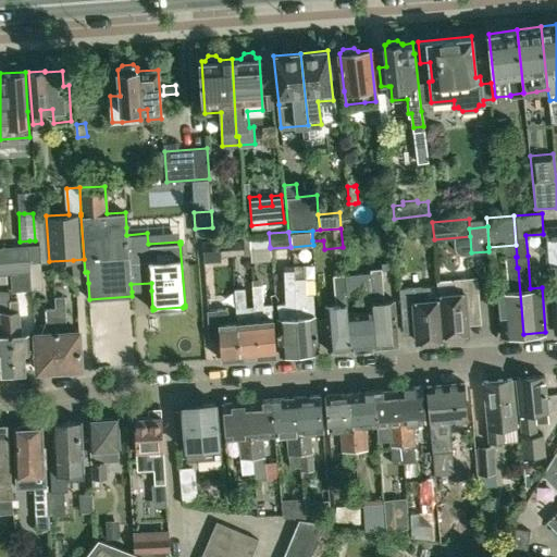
[(232,240),(233,255),(245,254),(244,239),(232,240)]
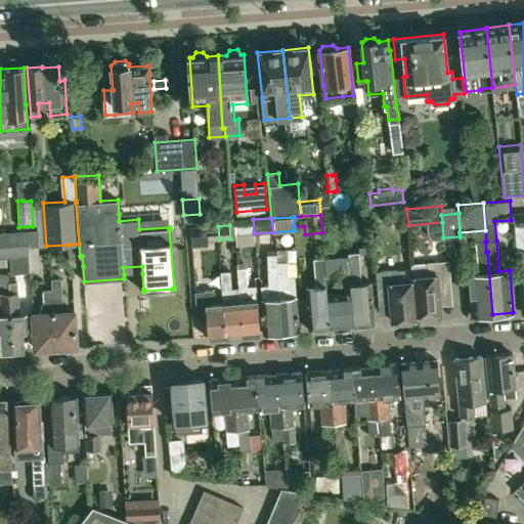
[(209,241),(219,239),(218,226),(208,227),(209,241)]
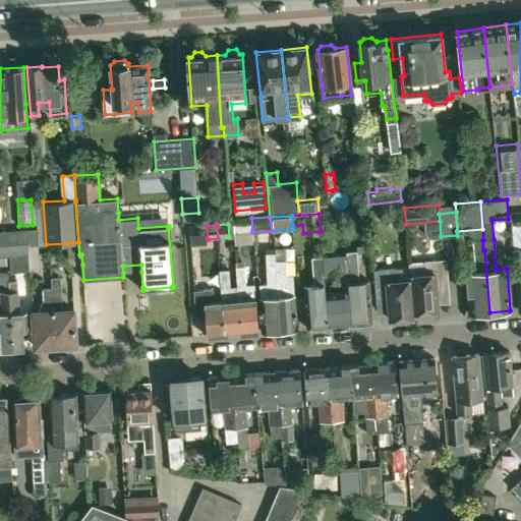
[(37,229),(26,230),(27,242),(27,245),(38,245),(37,229)]
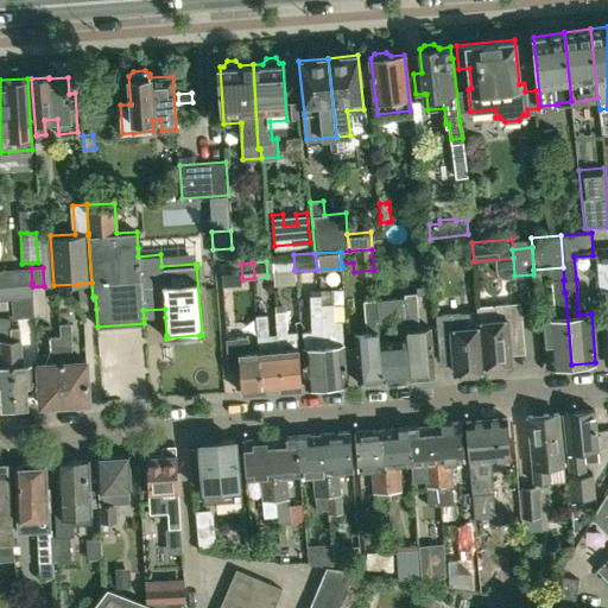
[(0,284),(32,283),(31,268),(0,270),(0,284)]
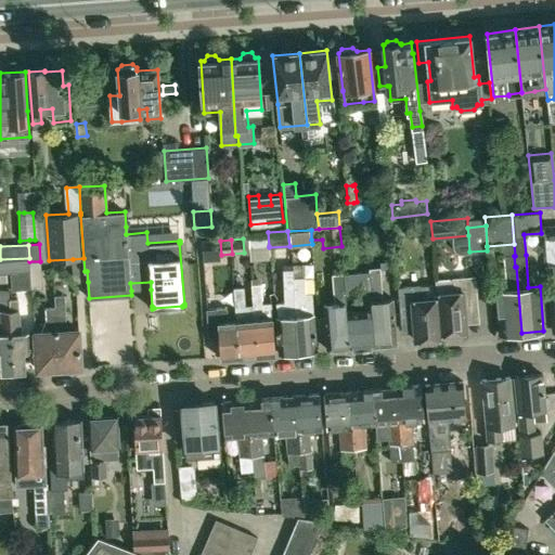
[(516,267),(515,267),(514,256),(504,256),(507,289),(497,291),(501,334),(521,333),(516,267)]
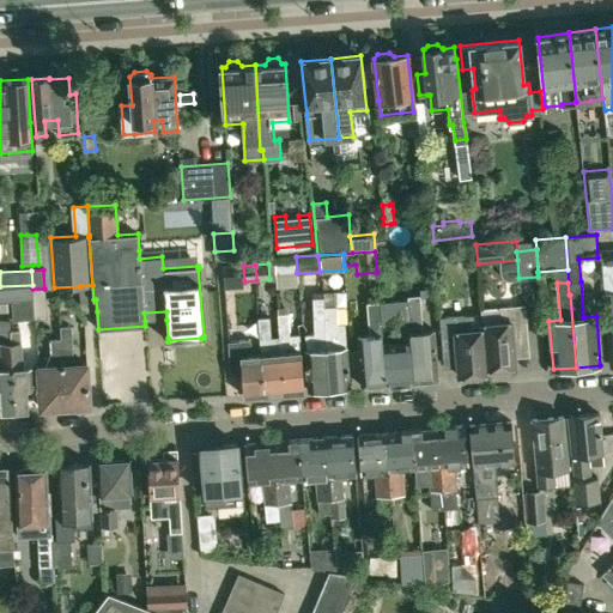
[(32,289),(32,285),(0,286),(0,302),(12,301),(34,299),(32,289)]
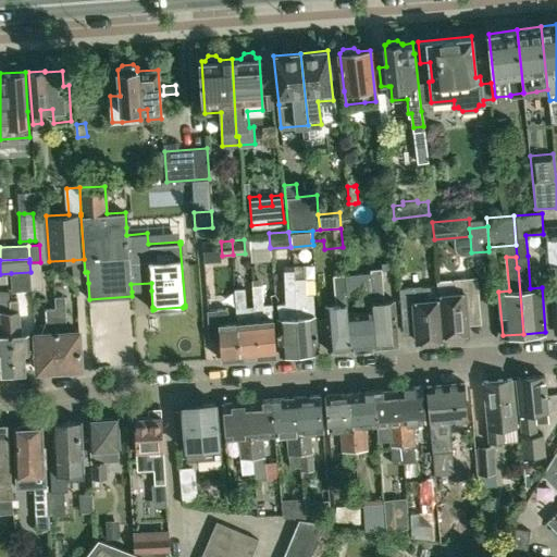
[(40,262),(29,262),(31,272),(40,271),(40,262)]
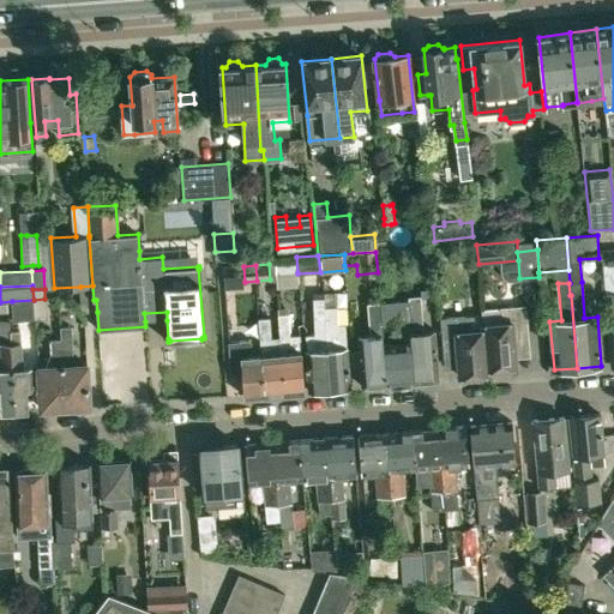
[(408,296),(408,300),(415,381),(439,379),(434,330),(422,331),(420,295),(408,296)]
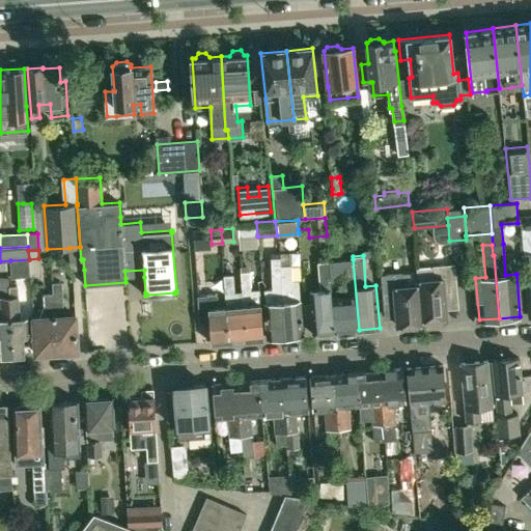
[(285,336),(281,266),(280,266),(280,257),(271,258),(273,288),(264,289),(266,303),(264,303),(267,338),(285,336)]
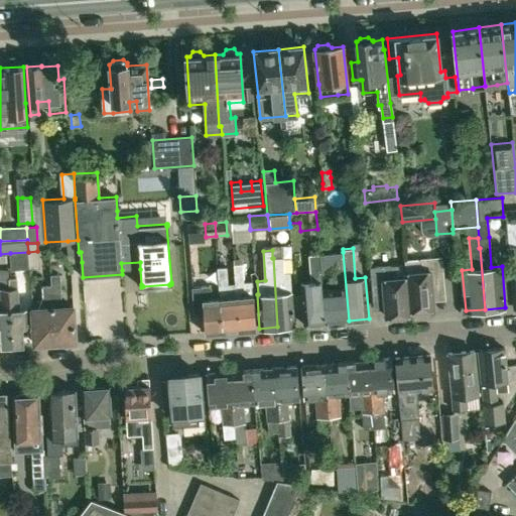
[(39,266),(37,251),(28,252),(29,267),(39,266)]
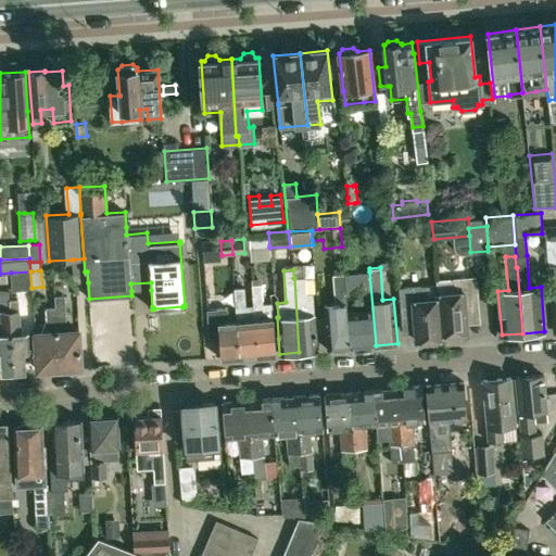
[(32,289),(32,288),(30,272),(11,273),(13,290),(32,289)]
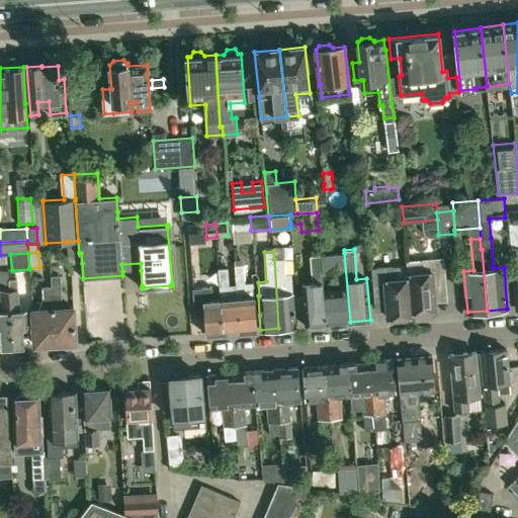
[(350,322),(344,253),(321,255),(322,275),(337,274),(337,284),(323,285),(326,324),(350,322)]
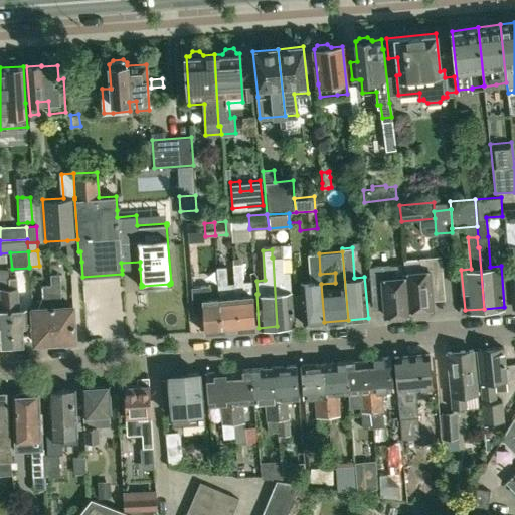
[(321,284),(320,274),(319,253),(308,254),(311,282),(301,283),(304,324),(324,322),(321,284)]
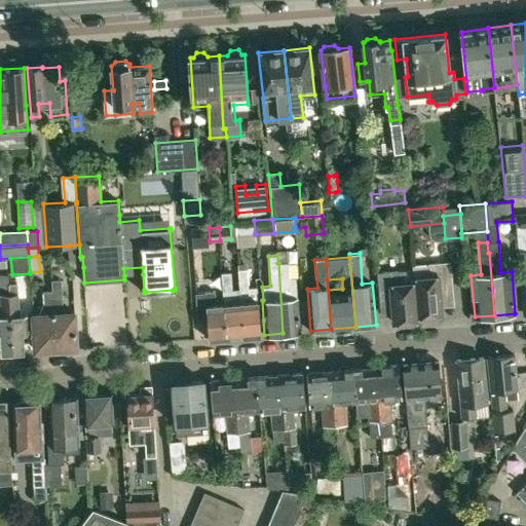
[(441,290),(453,289),(450,261),(413,264),(414,268),(418,315),(419,315),(443,313),(441,290)]
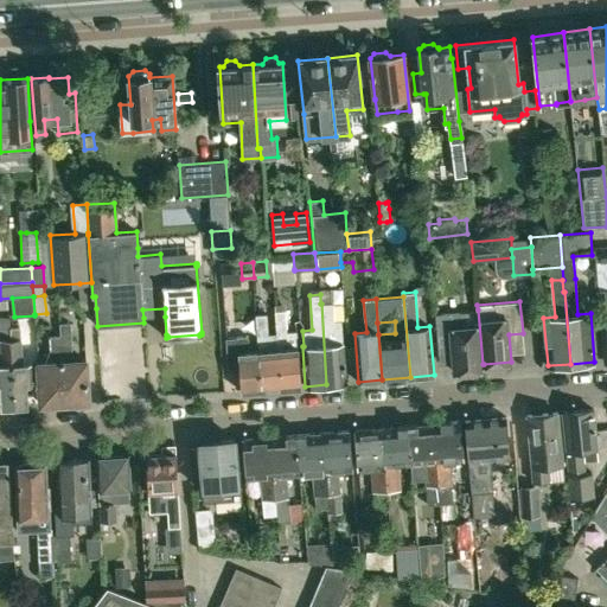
[(321,304),(326,384),(346,383),(343,343),(340,320),(333,321),(332,304),(321,304)]
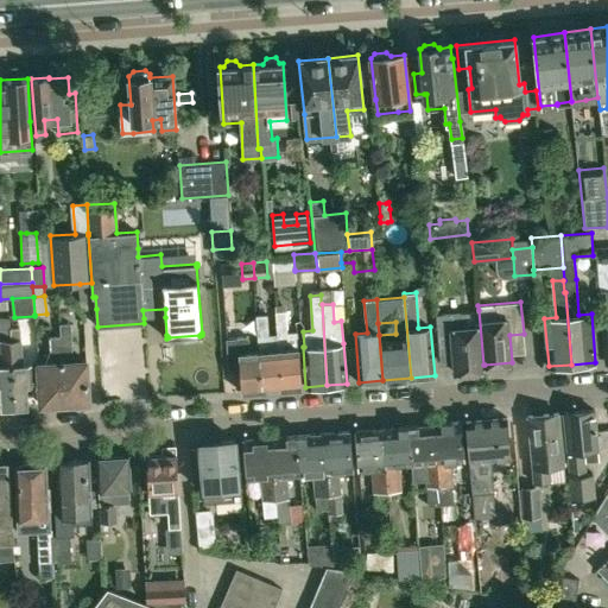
[(297,331),(287,333),(286,308),(276,308),(277,322),(278,333),(279,349),(278,349),(282,388),(301,387),(297,331)]
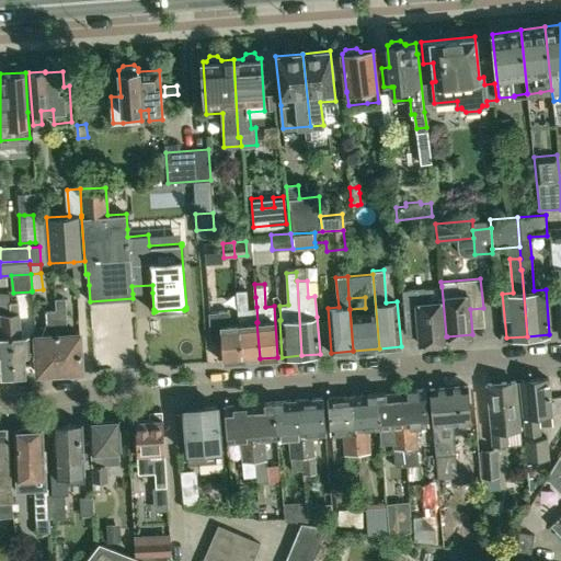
[(447,341),(447,336),(446,336),(442,286),(402,290),(404,319),(418,318),(420,344),(447,341)]
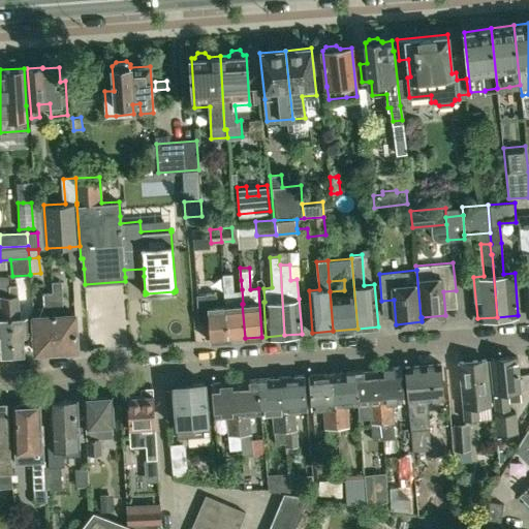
[(227,340),(245,338),(242,304),(243,304),(242,289),(234,290),(232,276),(223,276),(224,285),(225,306),(227,340)]
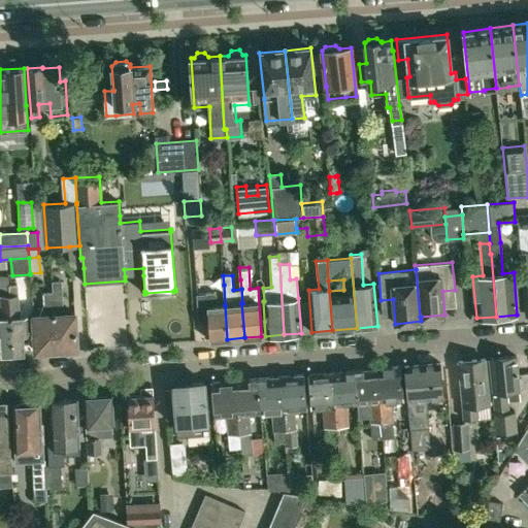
[(52,279),(53,292),(56,350),(77,349),(75,314),(63,314),(61,279),(52,279)]
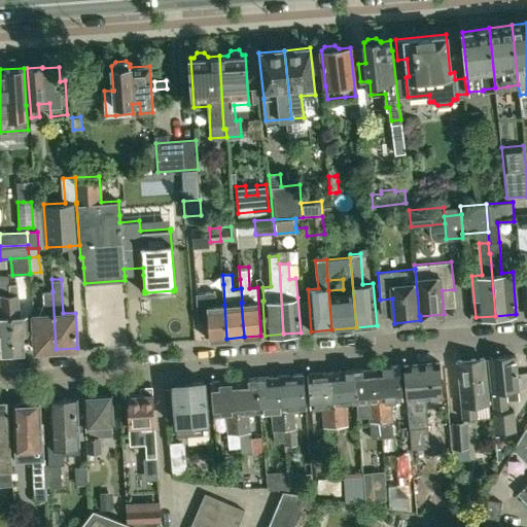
[(19,316),(18,294),(18,284),(8,284),(9,294),(12,352),(25,351),(24,336),(29,335),(28,315),(19,316)]
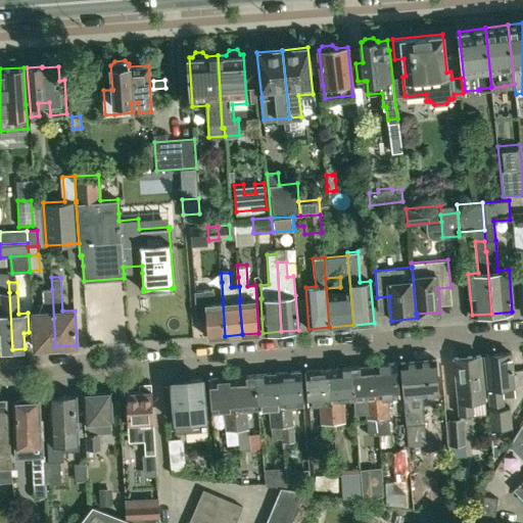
[(35,347),(55,346),(52,289),(43,289),(44,312),(33,313),(35,347)]
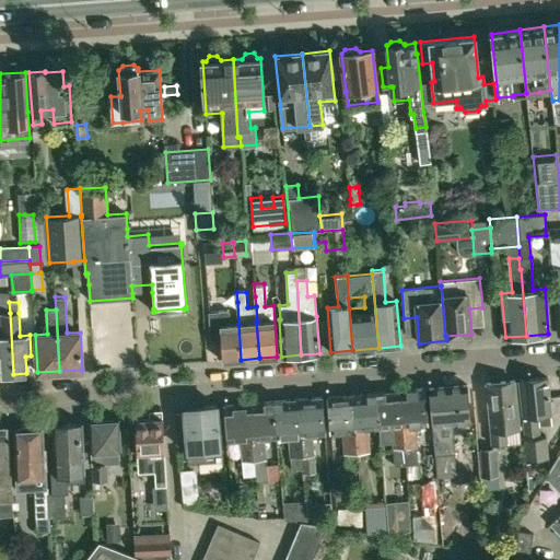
[(241,360),(238,324),(230,325),(229,311),(208,312),(211,342),(222,341),(223,361),(241,360)]
